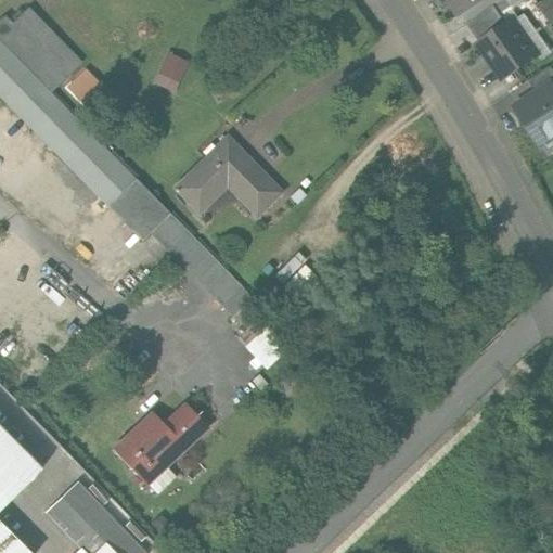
[(452,0),(462,13),(465,11),(479,0),(452,0)]
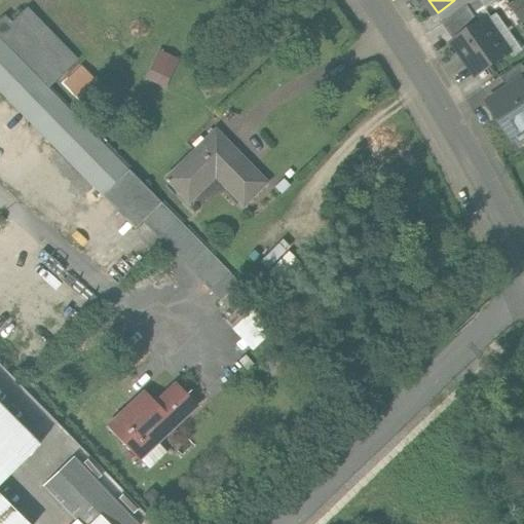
[(454,0),(441,10),(448,20),(469,5),(464,0),(454,0)]
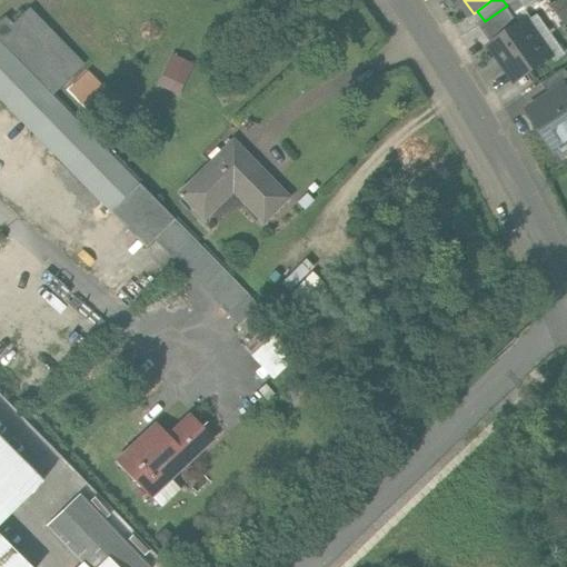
[(557,0),(551,5),(565,23),(566,22),(566,0),(557,0)]
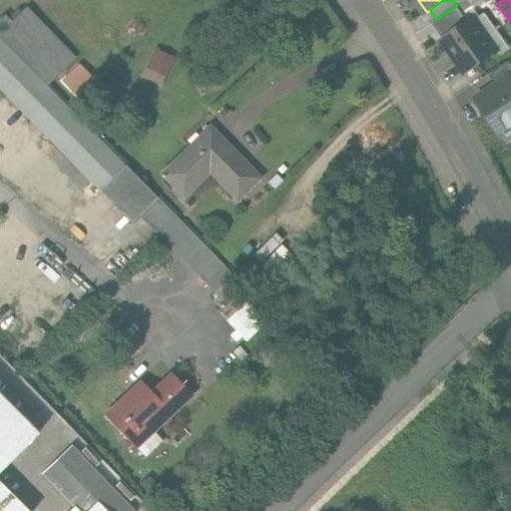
[(457,5),(437,19),(433,22),(445,38),(470,20),(458,4),(457,5)]
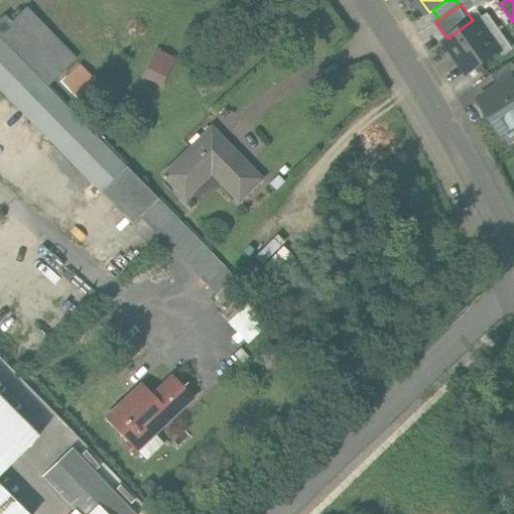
[(8,13),(0,21),(0,26),(53,82),(78,57),(28,7),(14,19),(8,13)]
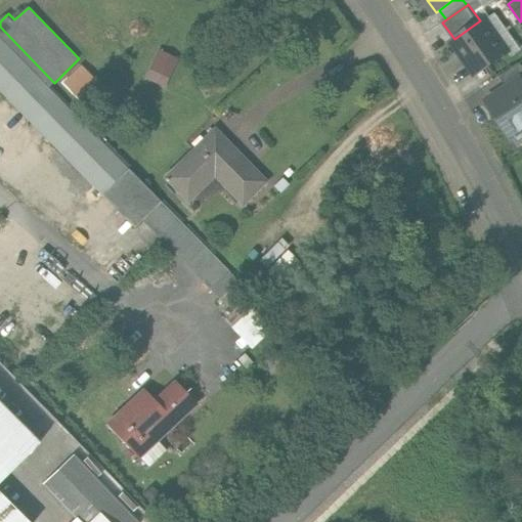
[(453,40),(477,74),(509,51),(484,17),(480,20),(454,39),(453,40)]
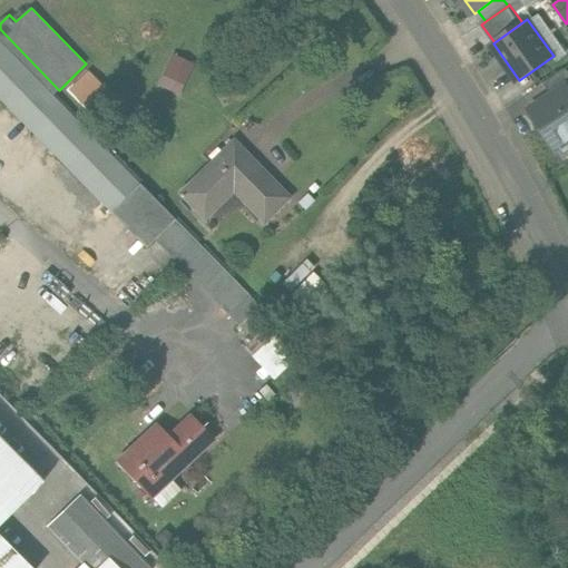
[(0,97),(149,248),(157,240),(175,257),(195,238),(0,41),(0,97)]
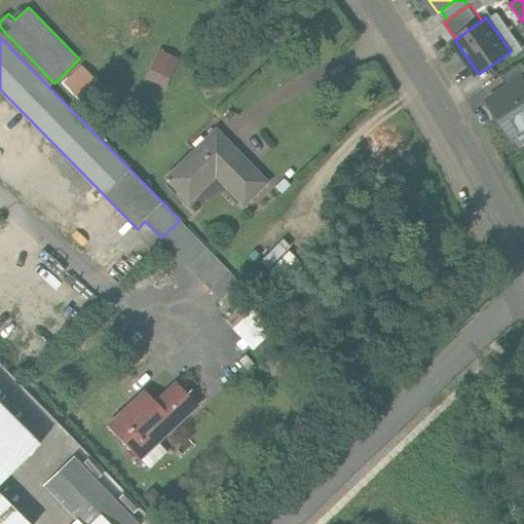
[(178,59),(160,50),(149,76),(165,84),(178,59)]
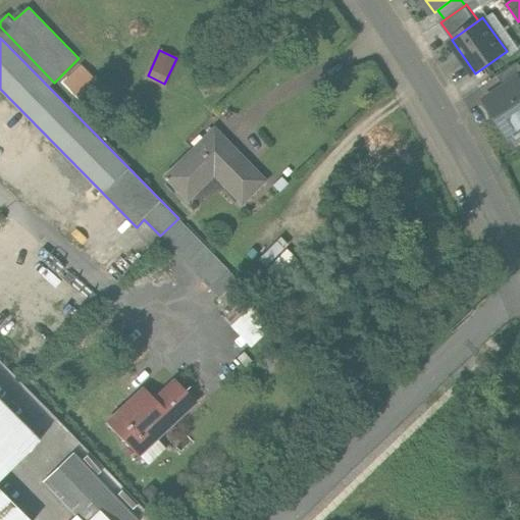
[(500,75),(506,86),(519,75),(519,62),(500,75)]
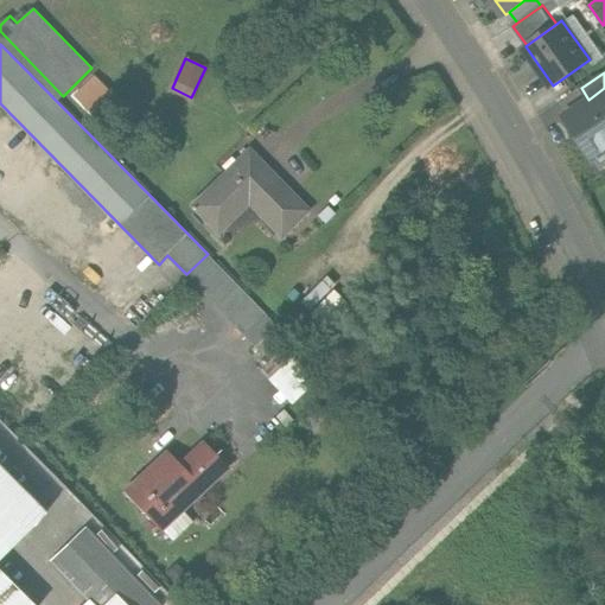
[(95,75),(75,94),(96,115),(115,96),(95,75)]
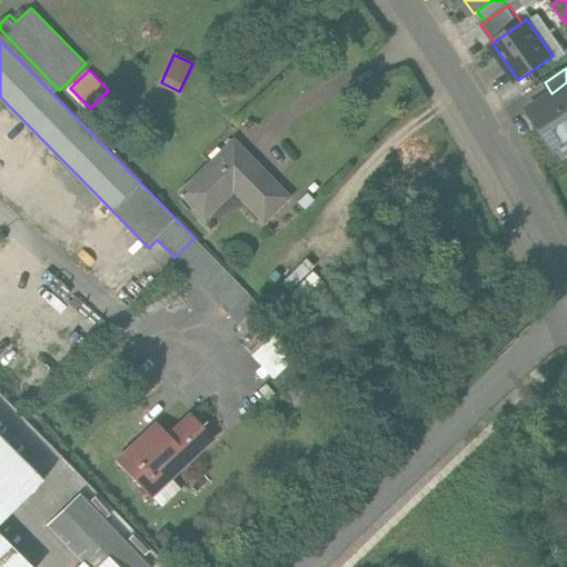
[(531,109),(556,147),(566,139),(566,88),(531,109)]
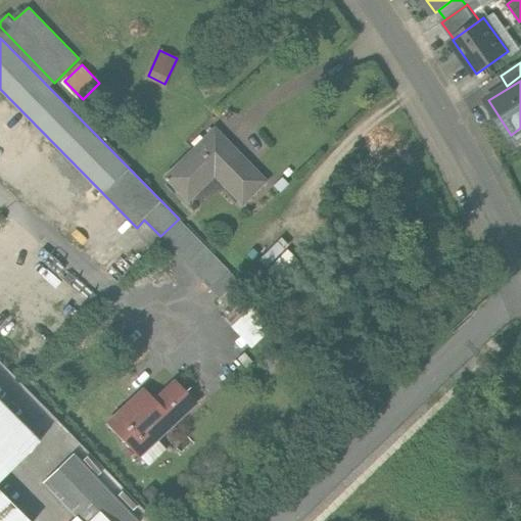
[(216,173),(243,201),(265,181),(251,168),(249,170),(230,150),(232,148),(216,132),(169,178),(189,198),(216,173)]
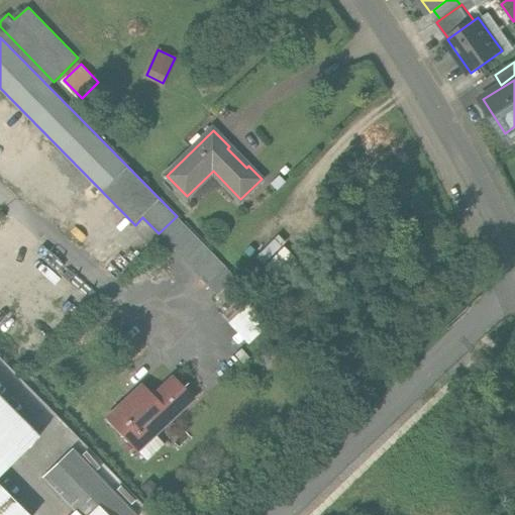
[(177,216),(159,233),(217,293),(234,275),(177,216)]
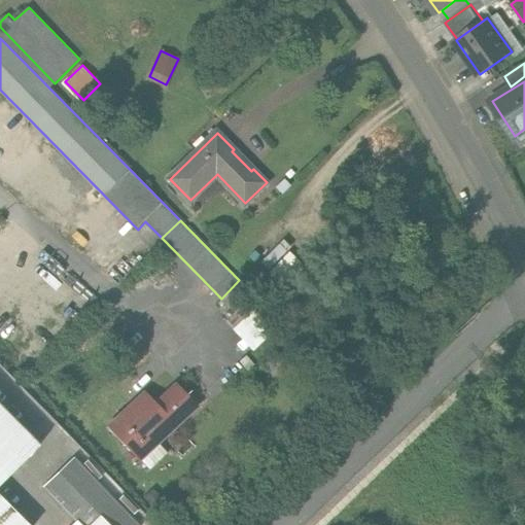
[(284,240),(263,259),(270,268),(291,247),(284,240)]
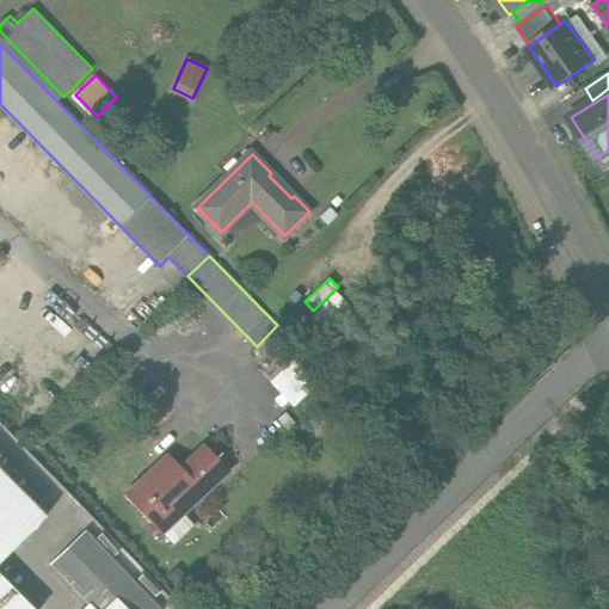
[(337,293),(315,314),(336,333),(357,312),(337,293)]
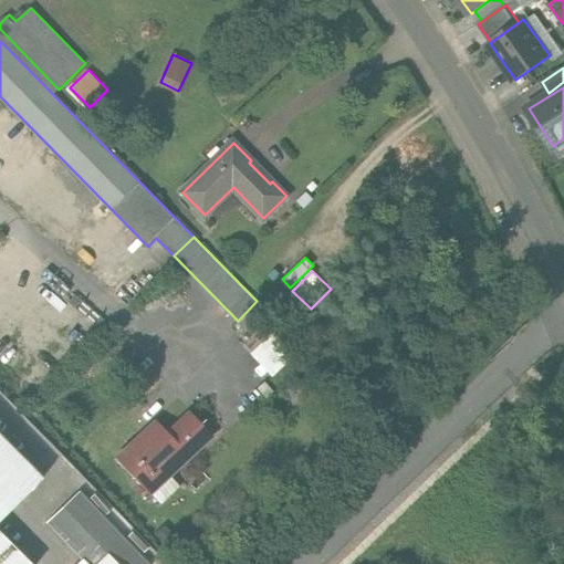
[(275,332),(252,353),(273,376),(296,355),(275,332)]
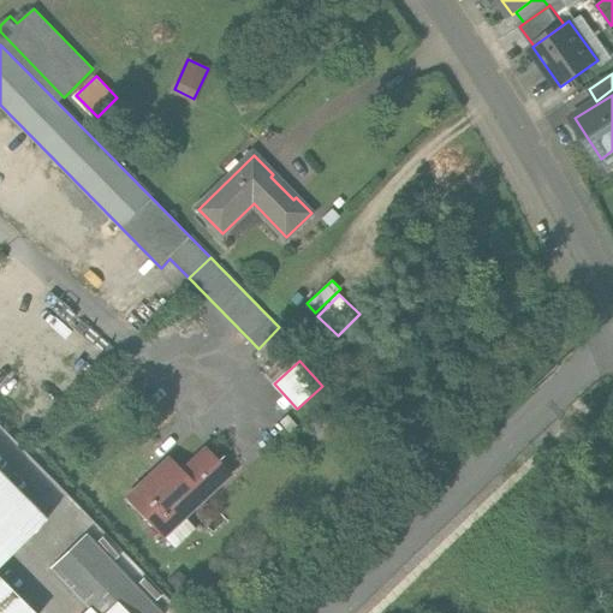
[(129,499),(164,536),(232,472),(209,448),(185,471),(172,458),(129,499)]
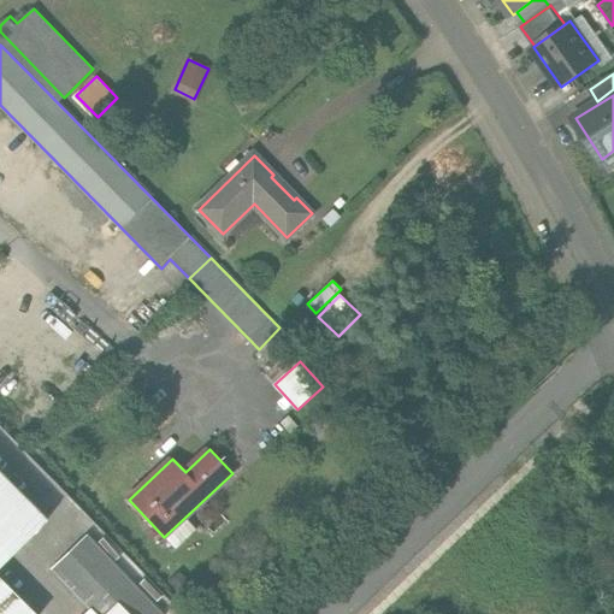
[(0,567),(47,519),(0,472),(0,567)]
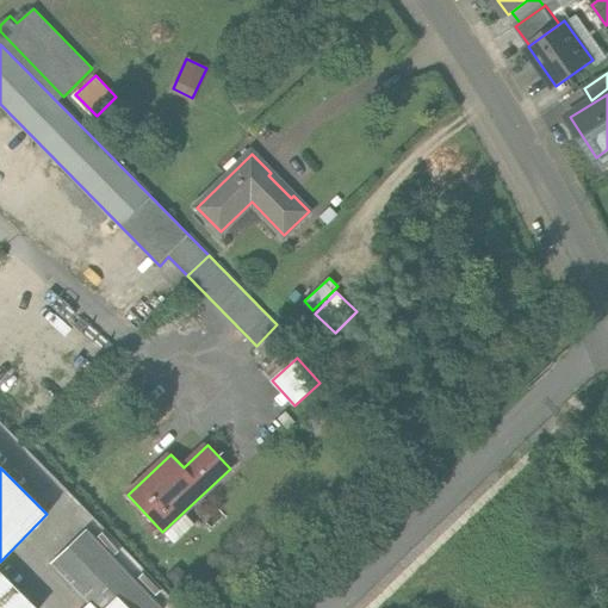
[(161,607),(86,529),(51,563),(94,607),(109,607),(119,599),(128,607),(161,607)]
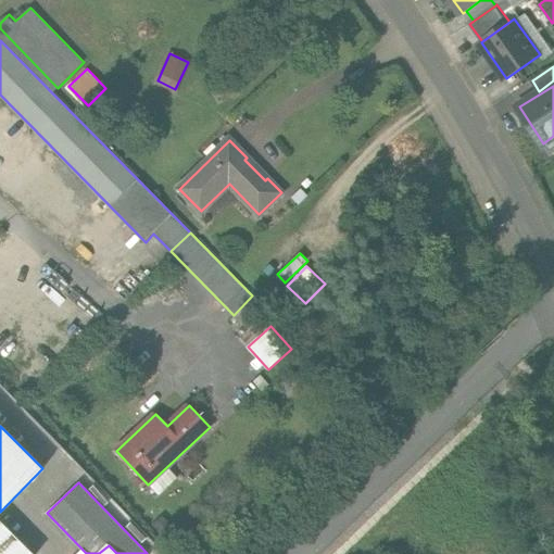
[(0,553),(34,553),(0,519),(0,553)]
